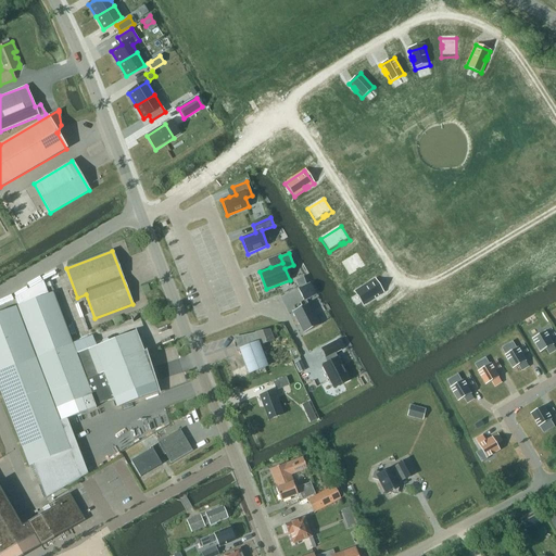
[(359,270),(361,272),(366,268),(357,254),(341,264),(350,278),(357,273),(357,272),(359,270)]
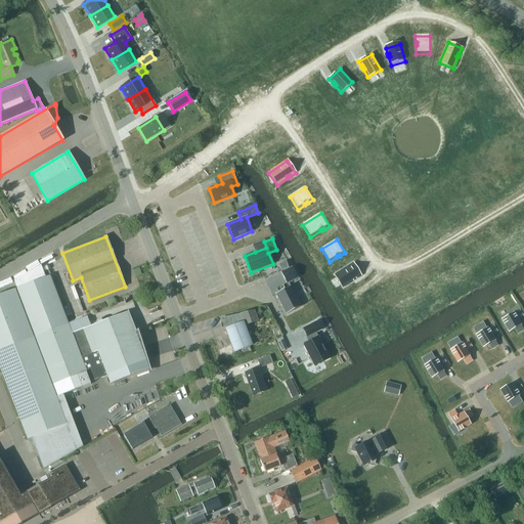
[(353,263),(334,275),(342,288),(353,281),(352,279),(355,278),(356,279),(361,276),(353,263)]
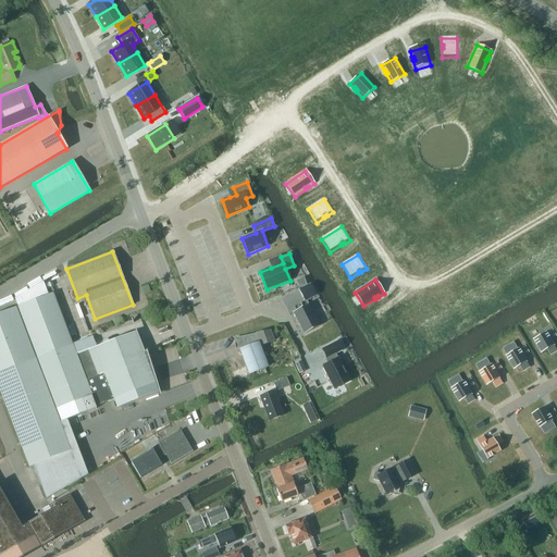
[(59,422),(96,409),(96,407),(113,400),(116,408),(160,393),(147,351),(144,353),(136,332),(76,355),(72,345),(53,294),(48,296),(42,282),(14,298),(17,307),(0,312),(0,393),(21,446),(28,467),(33,466),(46,499),(81,480),(59,422)]
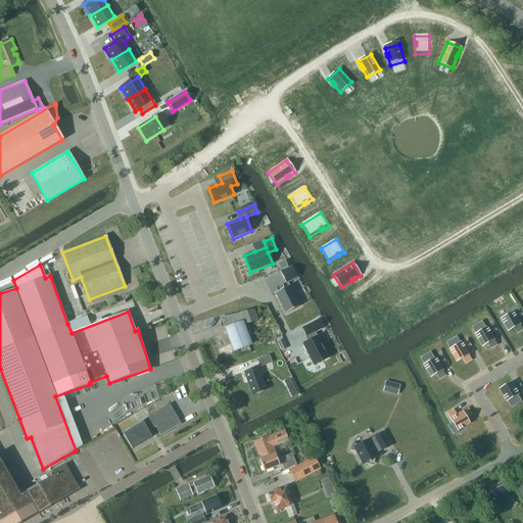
[(291,267),(280,273),(286,283),(297,278),(291,267)]
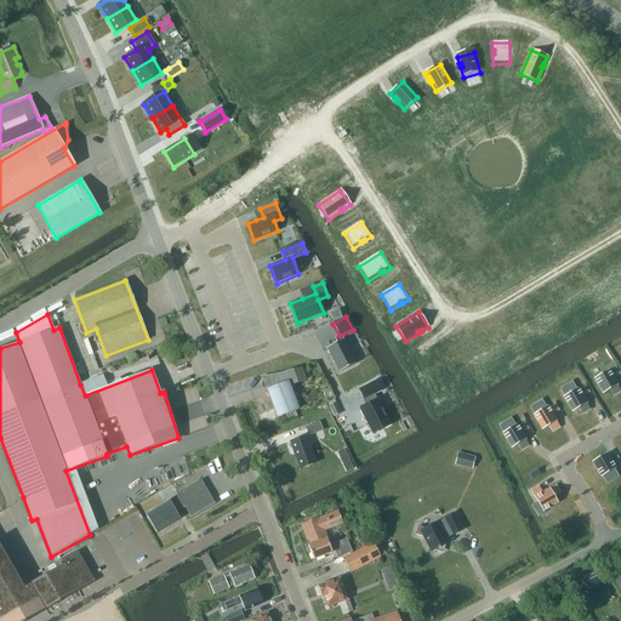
[(345,340),(326,348),(339,374),(357,364),(345,340)]
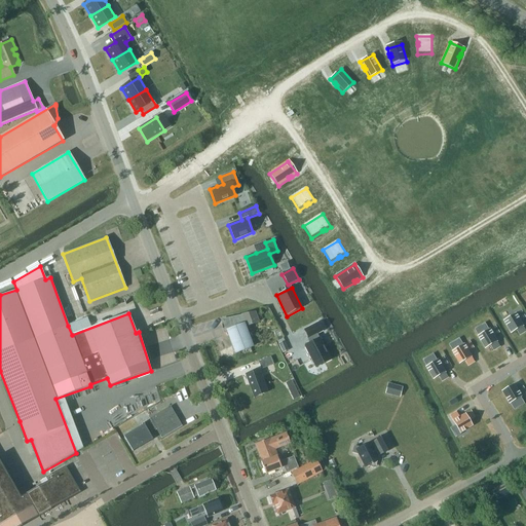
[(519,336),(525,332),(519,321),(525,317),(521,311),(503,322),(511,333),(516,330),(519,336)]
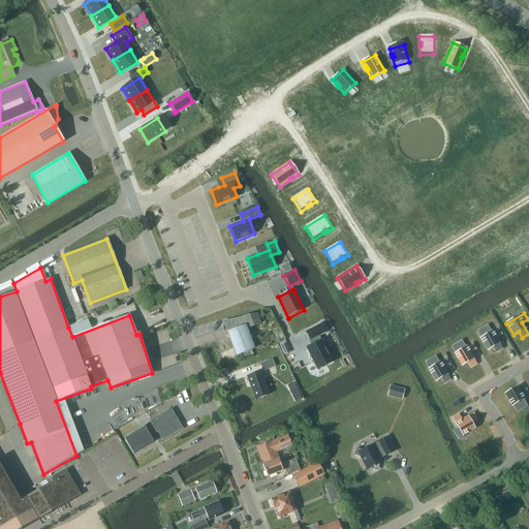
[(243,318),(223,322),(226,334),(229,332),(238,354),(252,349),(245,330),(259,323),(256,314),(243,316),(243,318)]
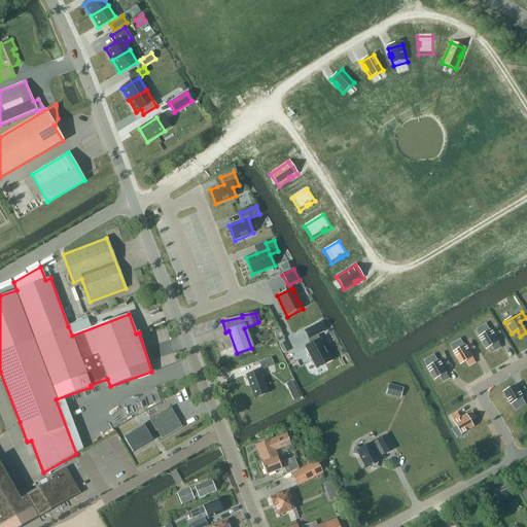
[(312,344),(306,347),(316,369),(331,361),(321,340),(320,340),(318,335),(323,332),(319,323),(306,330),(310,339),(312,344)]
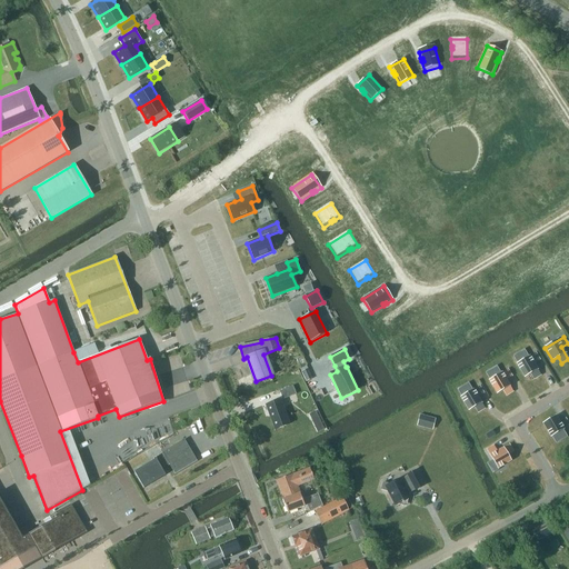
[(523,377),(529,373),(533,380),(540,376),(533,363),(539,360),(535,353),(516,363),(523,377)]
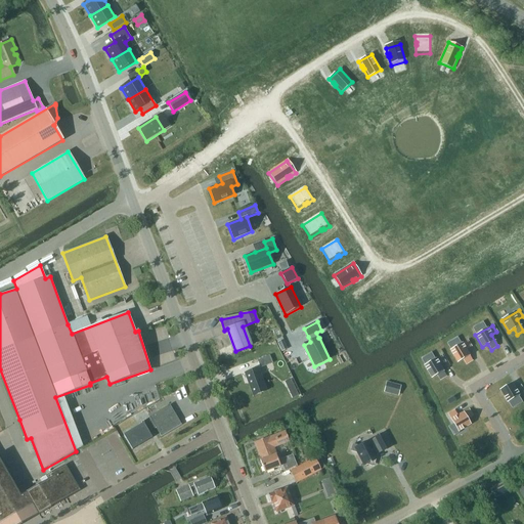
[(282,351),(288,349),(284,340),(277,342),(282,351)]
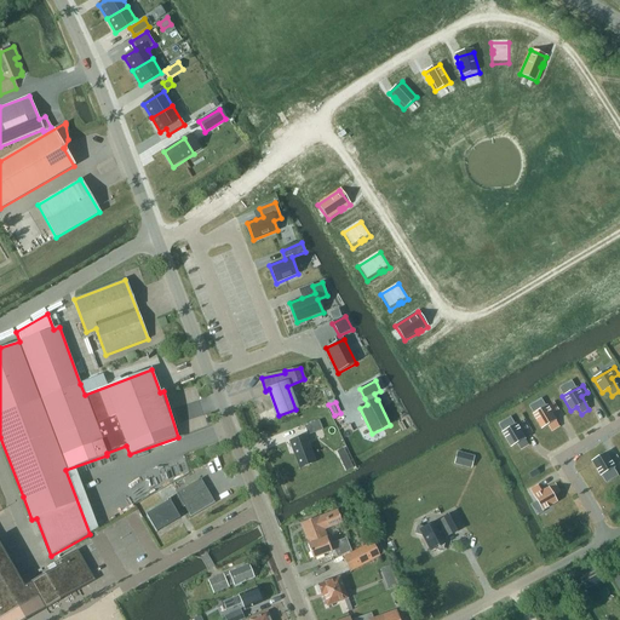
[(557,411),(554,403),(533,415),(541,429),(547,425),(551,431),(558,428),(551,414),(557,411)]
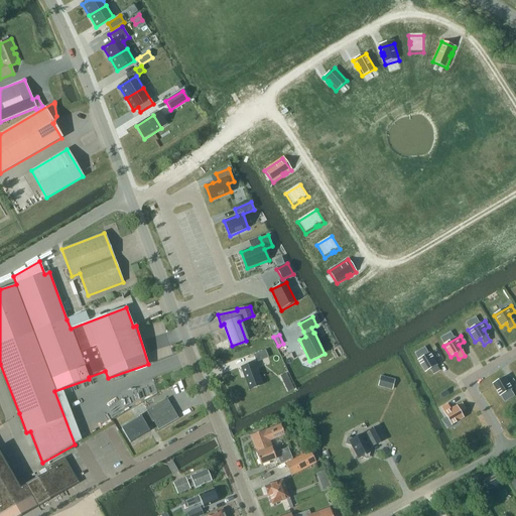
[(256,362),(267,358),(265,351),(254,355),(256,362)]
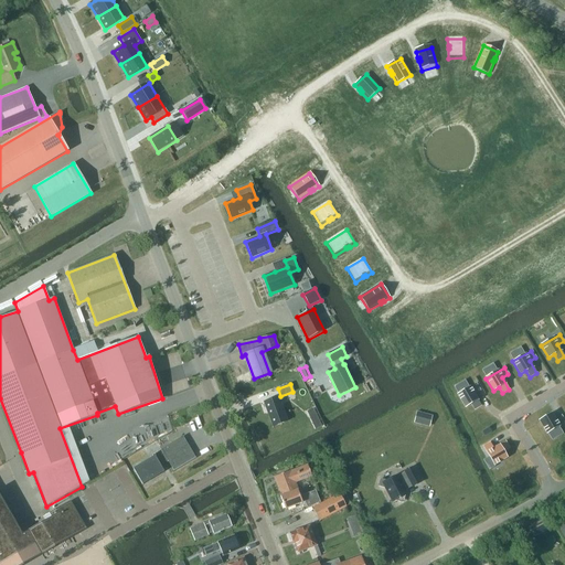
[(476,384),(457,395),(465,408),(470,404),(475,411),(481,406),(475,394),(480,391),(476,384)]
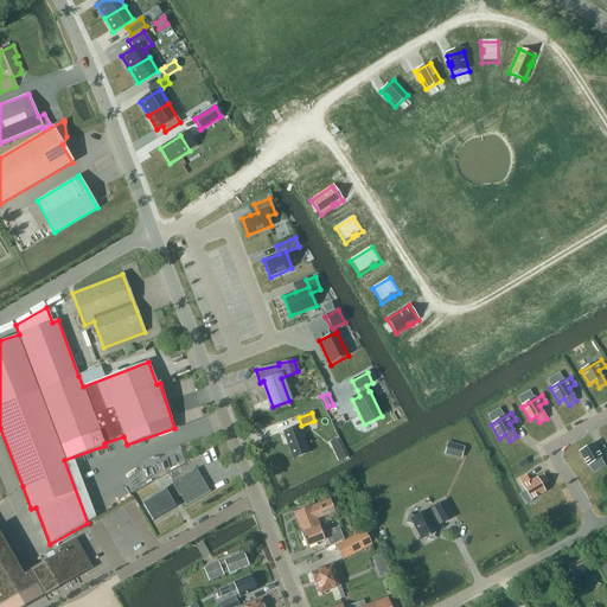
[(293,459),(308,453),(299,426),(282,433),(293,459)]
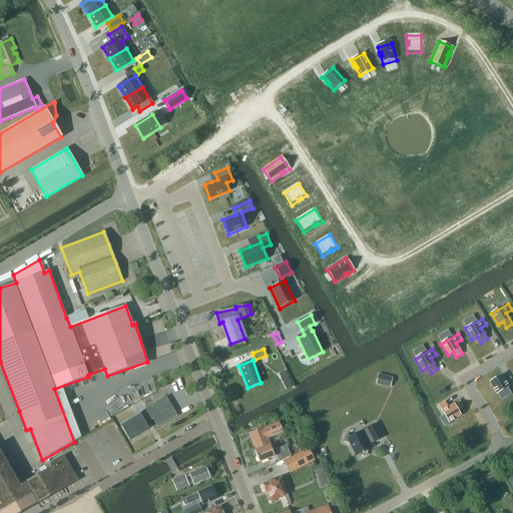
[(378,374),(376,384),(390,388),(393,378),(378,374)]
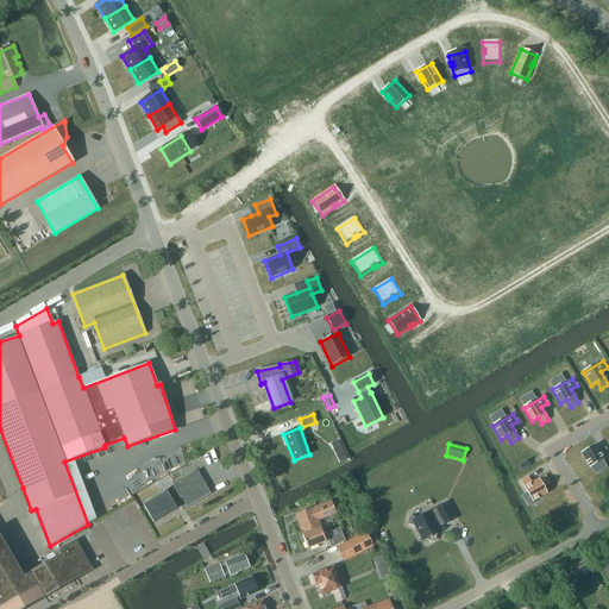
[(581,453),(589,468),(608,454),(604,449),(598,452),(595,445),(581,453)]
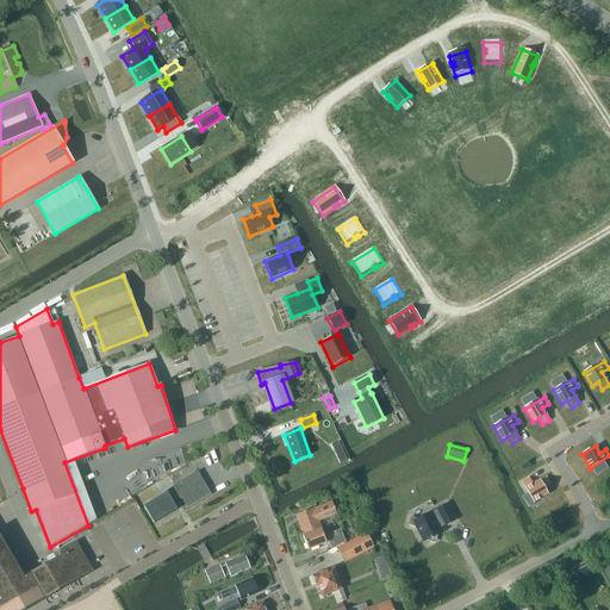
[(197,472),(174,486),(174,487),(181,499),(187,510),(211,496),(205,485),(201,479),(197,472)]
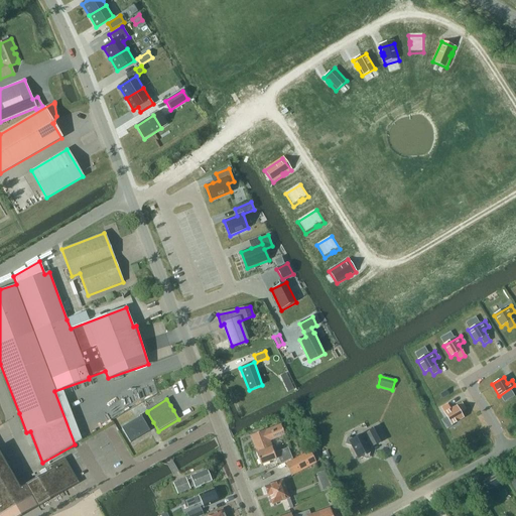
[(450,409),(447,404),(440,408),(452,425),(463,418),(460,413),(465,410),(462,403),(450,409)]
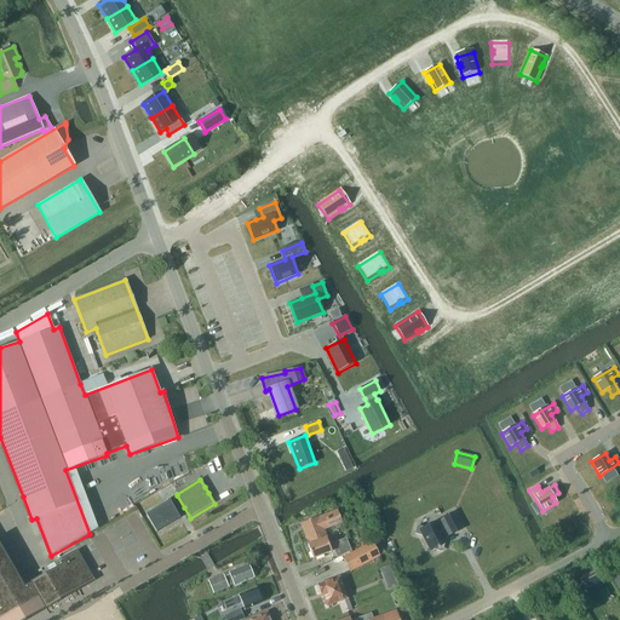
[(162,505),(147,515),(156,532),(179,518),(176,512),(184,507),(177,495),(167,501),(168,503),(162,505)]
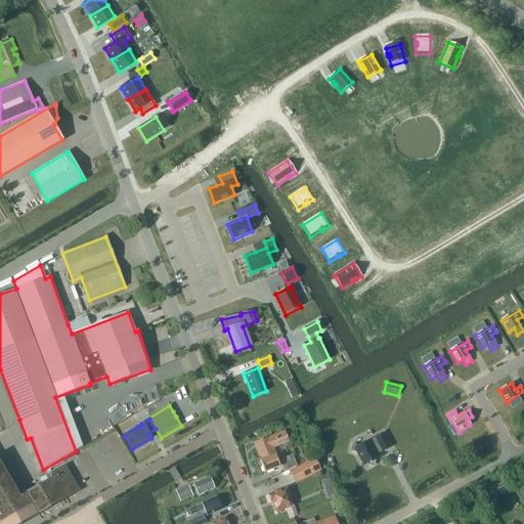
[(289,442),(285,432),(269,437),(254,443),(261,461),(260,461),(264,473),(282,466),(286,472),(297,466),(293,455),(280,460),(278,453),(276,454),(273,448),(289,442)]
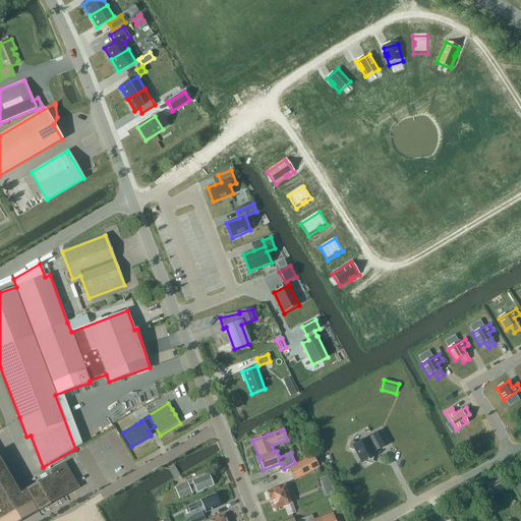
[(388,446),(381,430),(371,435),(372,436),(367,439),(367,438),(356,444),(350,442),(348,449),(354,451),(361,464),(365,462),(371,464),(373,458),(377,457),(374,452),(380,449),(380,450),(388,446)]
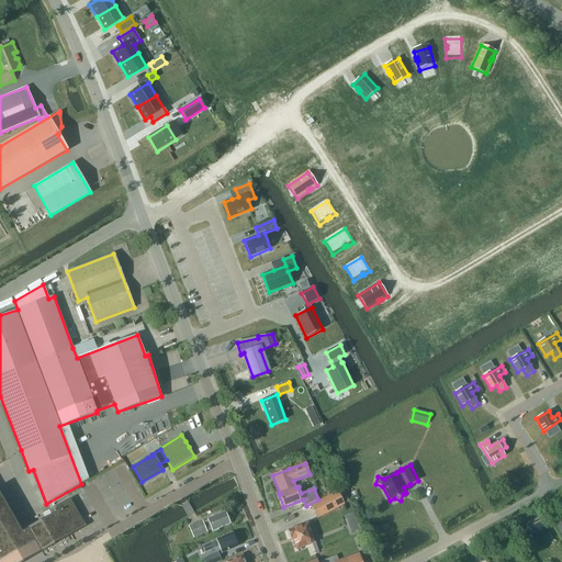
[(317,518),(344,505),(337,492),(311,506),(317,518)]
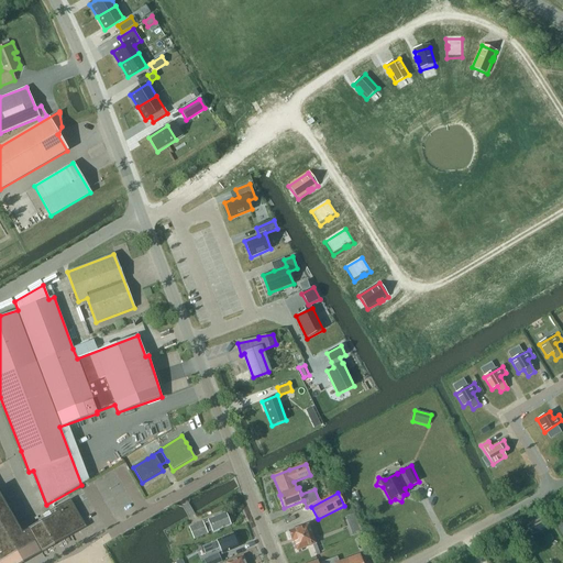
[(70,537),(76,533),(75,532),(85,527),(80,520),(81,519),(74,507),(70,503),(72,503),(70,500),(50,512),(52,516),(50,518),(47,519),(45,520),(33,528),(33,527),(24,532),(22,533),(9,510),(8,510),(6,506),(7,506),(2,498),(1,498),(0,496),(0,562),(20,562),(34,555),(35,556),(42,553),(41,551),(69,534),(70,537)]
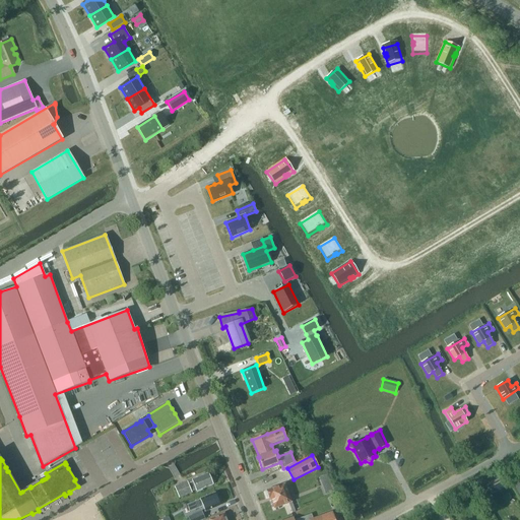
[(212,484),(208,473),(192,480),(187,482),(175,488),(179,498),(191,493),(191,492),(195,490),(197,493),(202,491),(202,490),(212,484)]
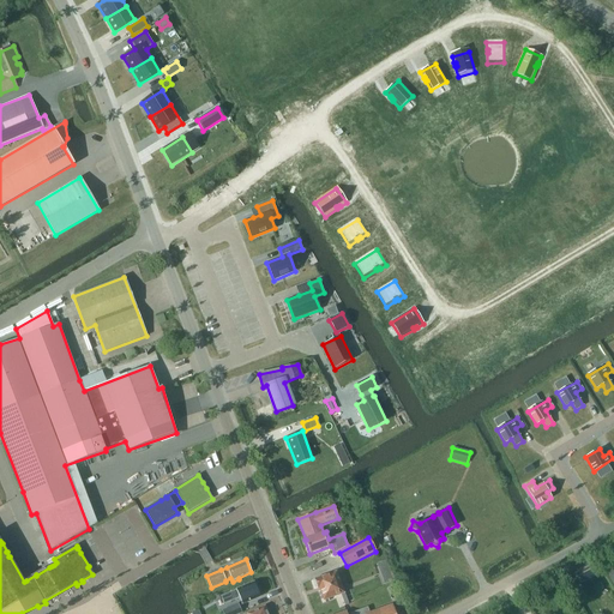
[(344,594),(336,571),(314,579),(314,581),(313,583),(314,587),(317,588),(318,589),(319,589),(323,601),(344,594)]
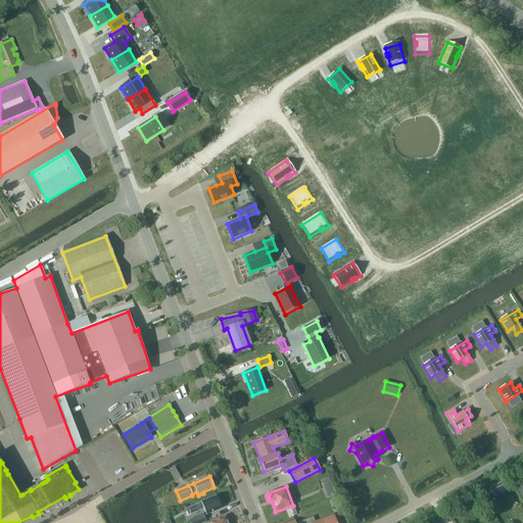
[(219,502),(217,496),(196,505),(188,508),(191,515),(203,510),(206,515),(222,509),(221,507),(221,505),(221,503),(219,502)]
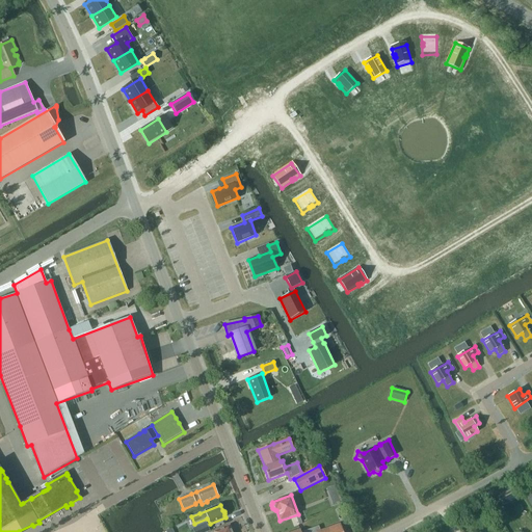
[(339,515),(345,512),(343,507),(337,509),(339,515)]
